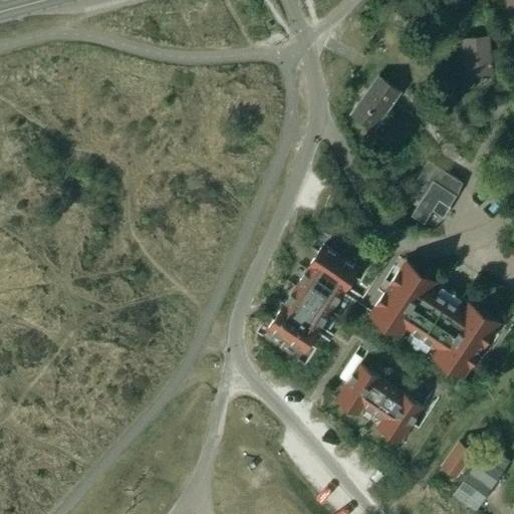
[(466,74),(491,72),(488,37),(463,39),(466,74)]
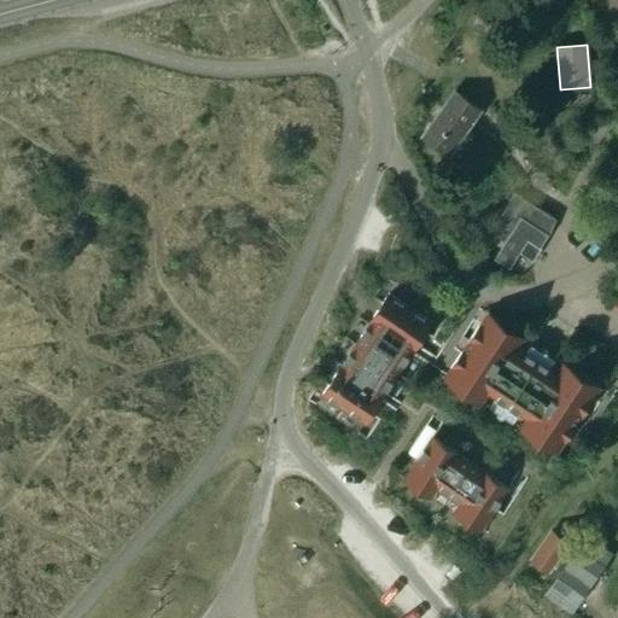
[(448,155),(481,109),(454,91),(423,136),(448,155)]
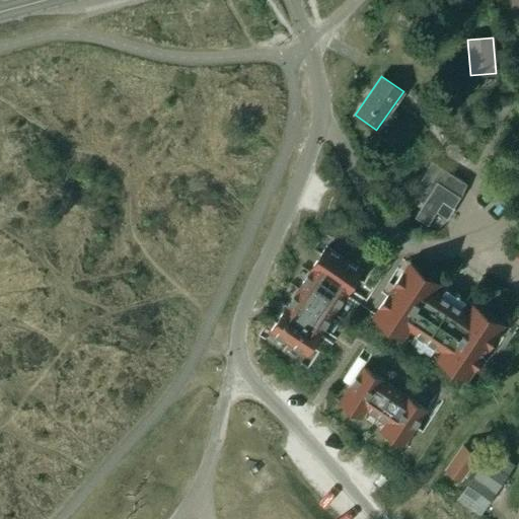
[(421,208),(415,218),(428,226),(443,202),(453,209),(461,197),(438,181),(424,204),(421,202),(418,206),(421,208)]
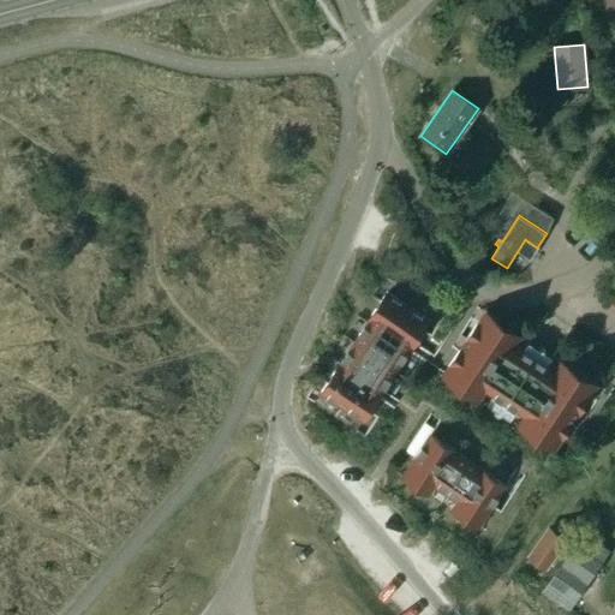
[(321,393),(363,421),(413,344),(429,321),(387,293),(330,378),(328,383),(321,393)]
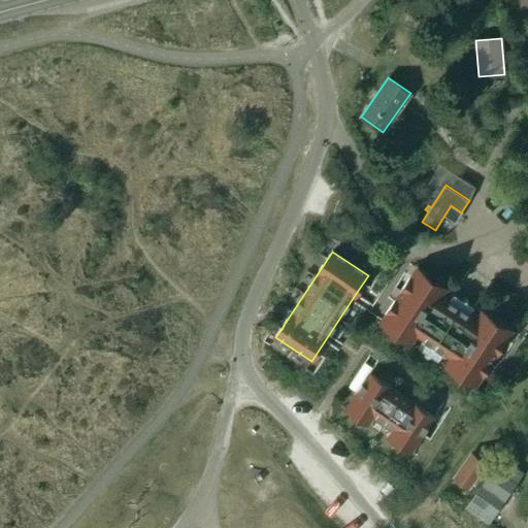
[(507,340),(410,276),(395,301),(390,298),(393,292),(368,275),(355,295),(431,345),(399,394),(405,397),(437,349),(483,378),(507,340)]
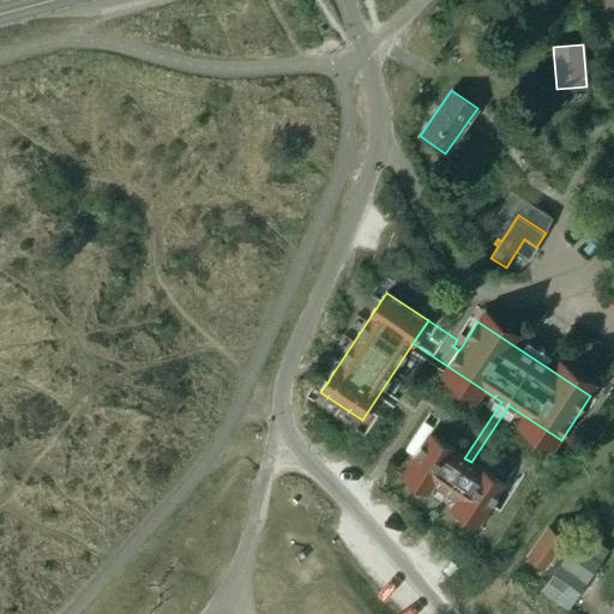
[(414,458),(409,467),(485,516),(505,485),(471,462),(464,458),(429,434),(414,458)]
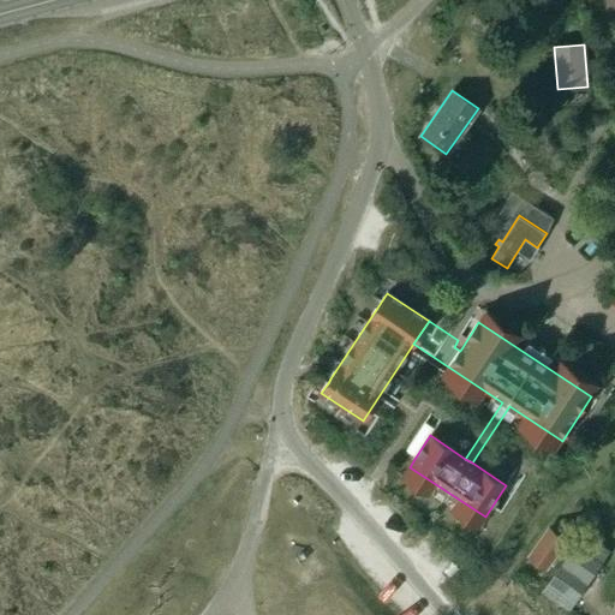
[(530,556),(545,568),(565,541),(549,529),(530,556)]
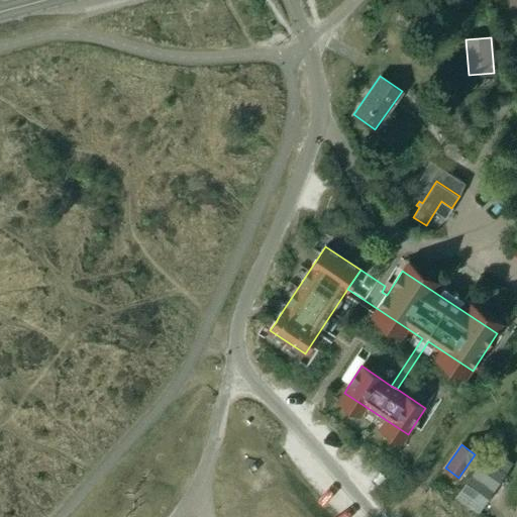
[(513,462),(491,447),(487,454),(481,450),(463,475),(469,478),(459,492),(454,499),(478,514),(513,462)]
